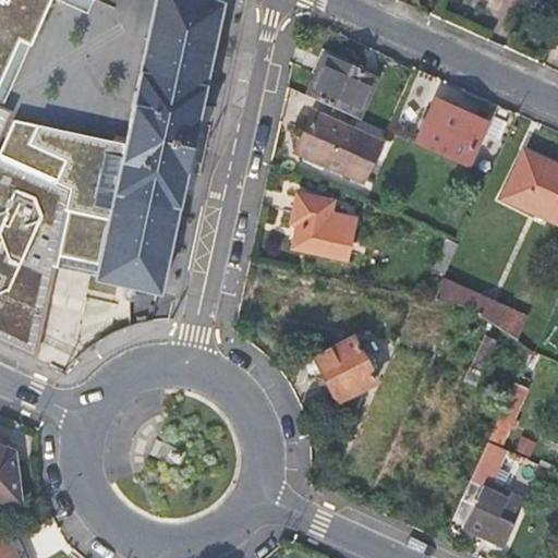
[(69,0),(85,8),(88,0),(0,0),(0,76),(15,44),(27,49),(49,0),(69,0)]
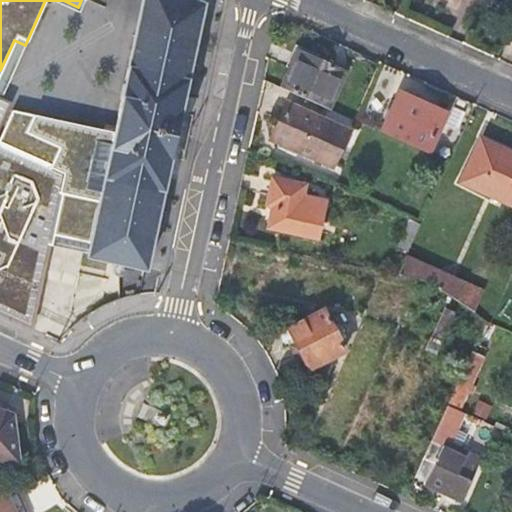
[(92,245),(89,255),(146,268),(203,2),(198,0),(143,0),(111,152),(92,245)]
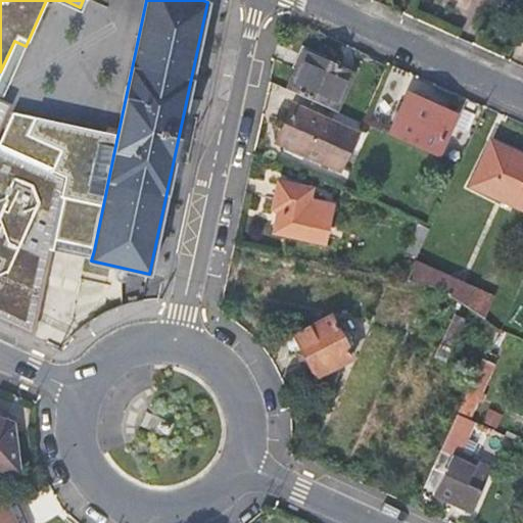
[(305,53),(288,90),(320,103),(335,110),(351,73),(305,53)]
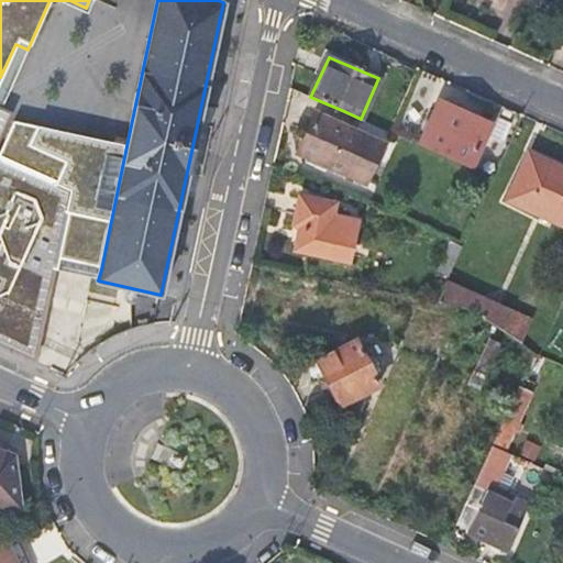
[(439,102),(420,145),(471,167),(490,125),(439,102)]
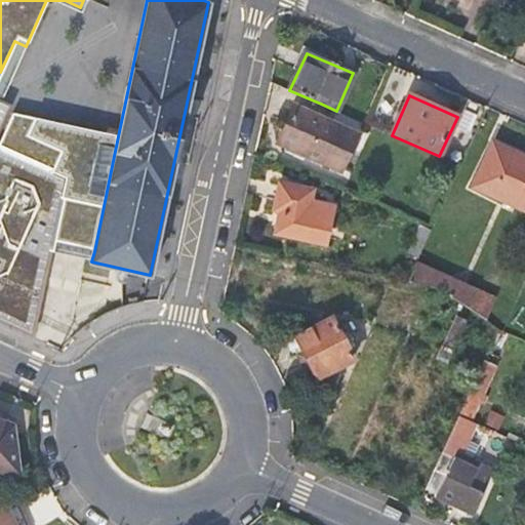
[(0,97),(0,122),(9,102),(0,97)]
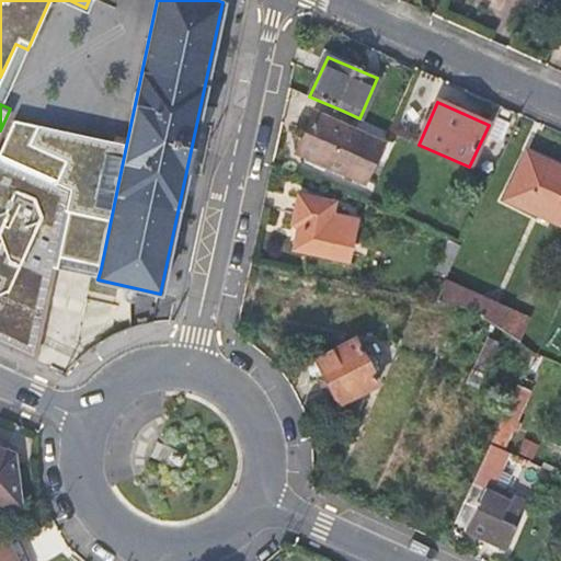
[(381,142),(316,113),(298,151),(365,182),(366,179),(376,183),(386,162),(375,158),(381,142)]
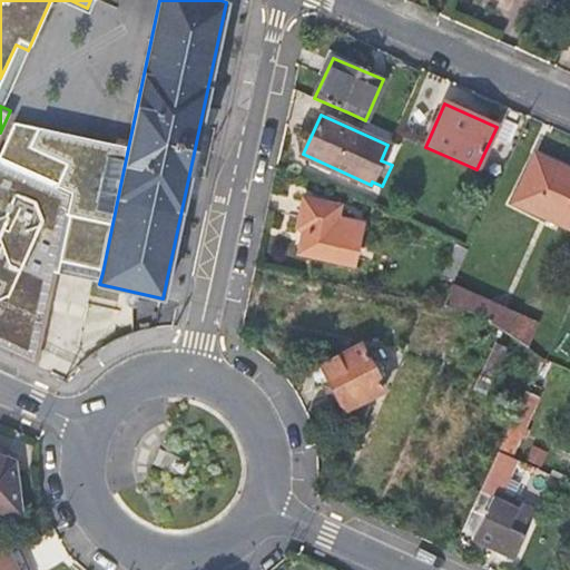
[(17,120),(0,155),(0,158),(71,190),(57,262),(102,273),(124,169),(17,120)]
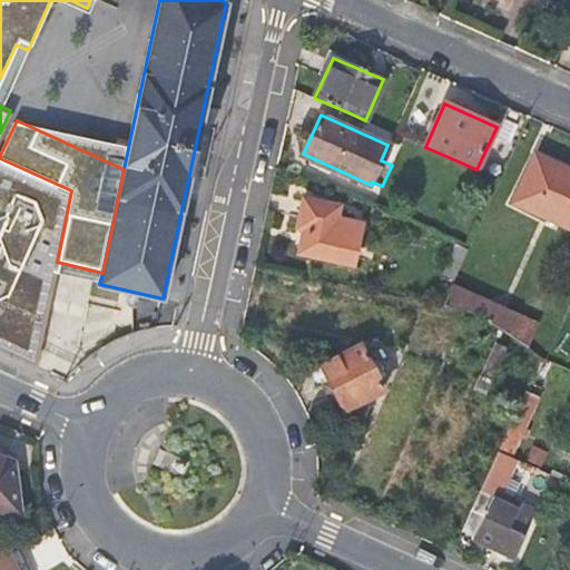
[(0,349),(35,364),(57,262),(71,190),(0,158),(0,349)]
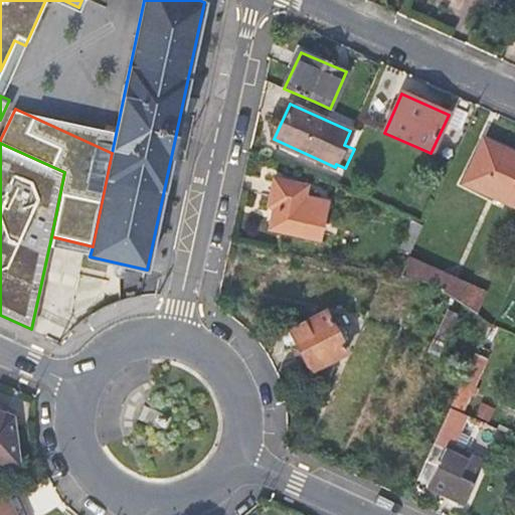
[(482,144),(464,183),(514,204),(514,156),(506,152),(504,154),(482,144)]
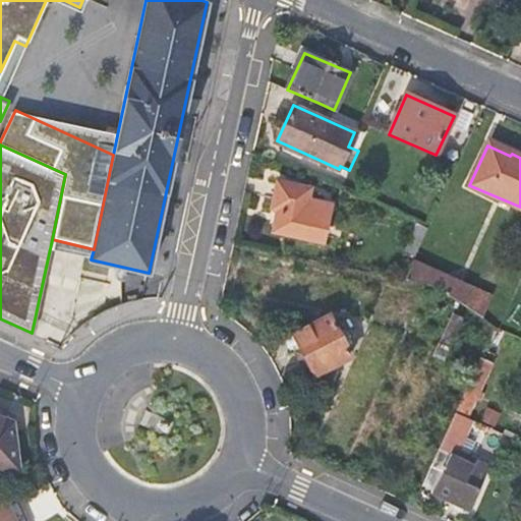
[(277,181),(272,207),(279,208),(275,230),(323,239),(329,205),(307,200),(309,188),(277,181)]
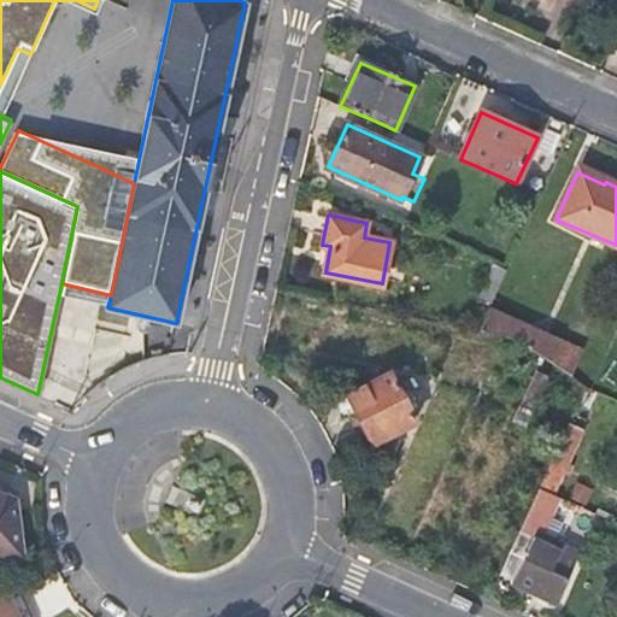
[(471,312),(485,318),(488,309),(506,270),(494,264),(471,312)]
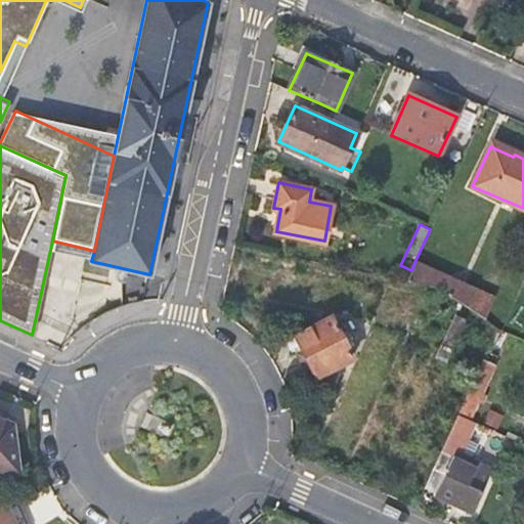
[(494,297),(415,262),(411,270),(406,280),(439,287),(484,319),(494,297)]
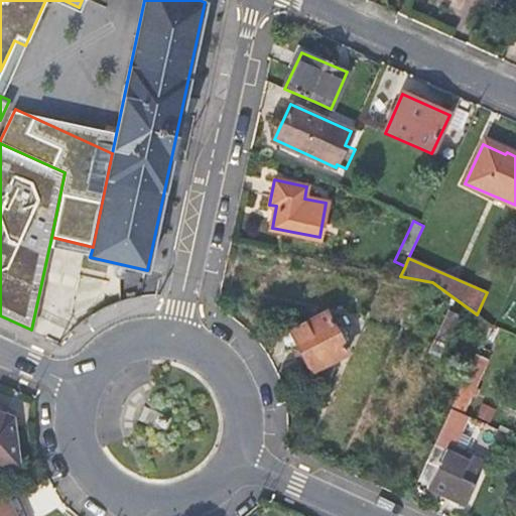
[(348,353),(326,309),(288,329),(305,359),(302,366),(305,370),(311,372),(348,353)]
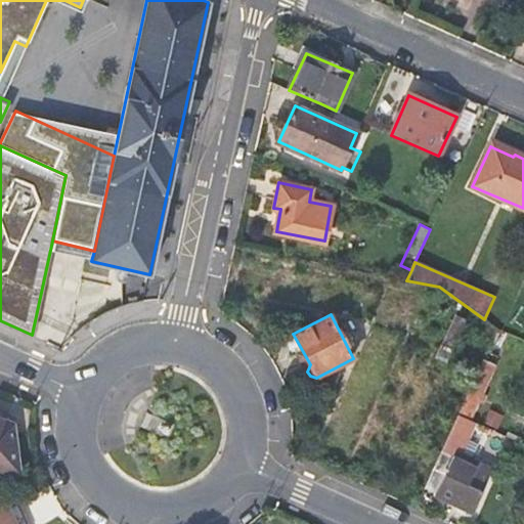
[(462,320),(454,317),(437,354),(445,358),(462,320)]
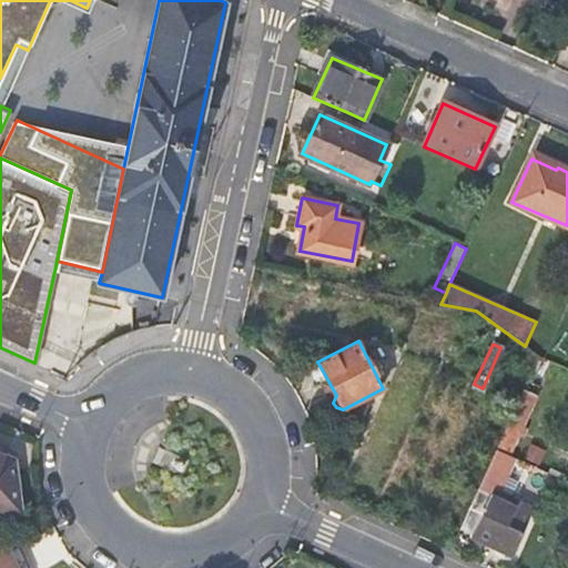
[(538,384),(549,361),(544,357),(538,355),(528,379),(538,384)]
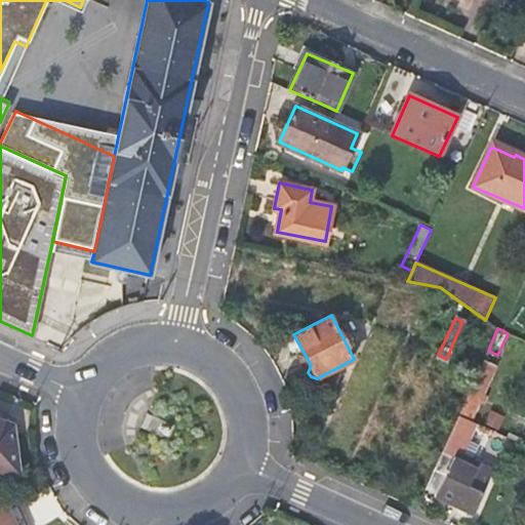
[(494,365),(483,360),(458,415),(471,420),(494,365)]
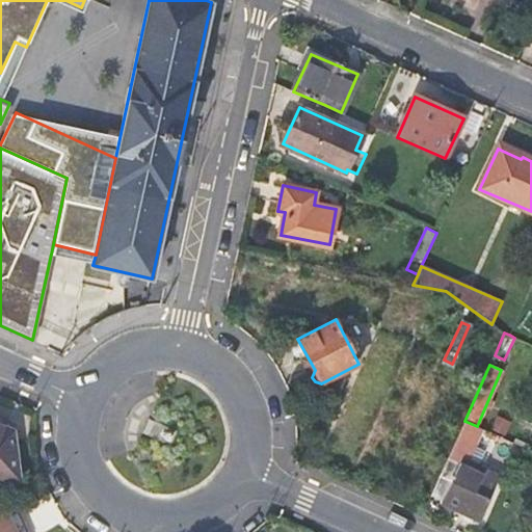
[(469,462),(483,429),(477,426),(464,421),(431,495),(484,521),(503,479),(469,462)]
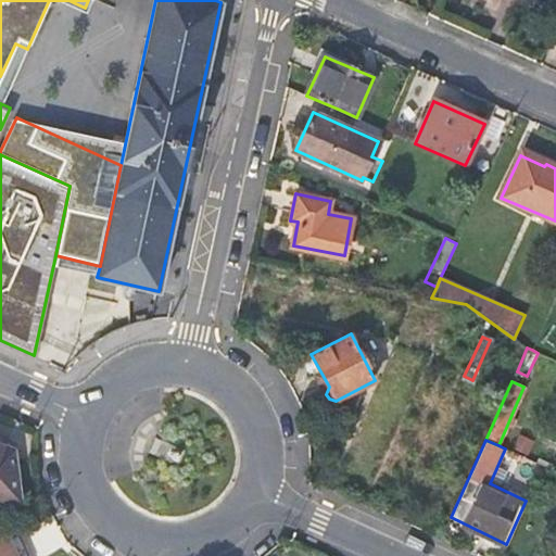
[(11,451),(0,445),(0,504),(17,501),(11,451)]
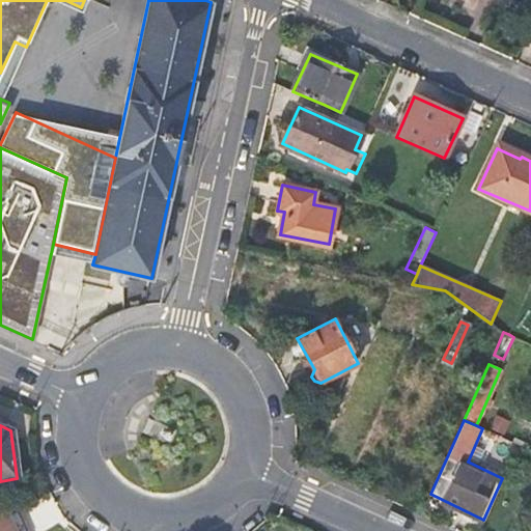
[(31,530),(21,505),(0,514),(0,530),(31,530)]
